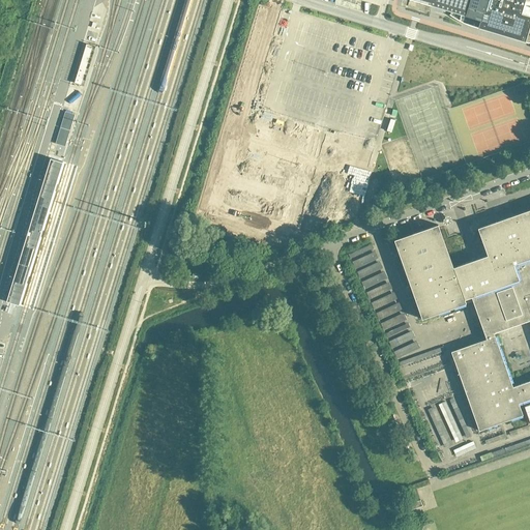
[(529,0),(413,0),(433,6),(460,13),(460,15),(460,21),(460,22),(461,22),(463,23),(464,23),(465,24),(466,24),(467,25),(469,25),(470,26),(472,27),(474,27),(475,28),(479,29),(494,33),(510,38),(522,41),(523,41),(525,42),(527,42),(528,42),(526,41),(527,36),(529,36),(529,0)]
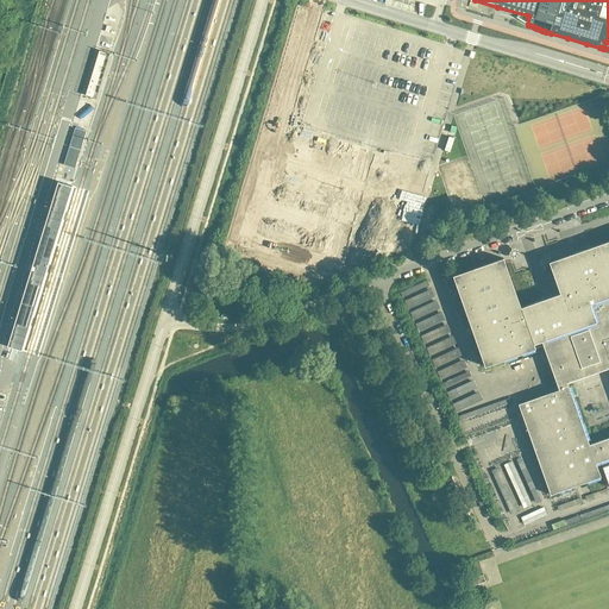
[(110,54),(99,50),(85,95),(96,99),(110,54)]
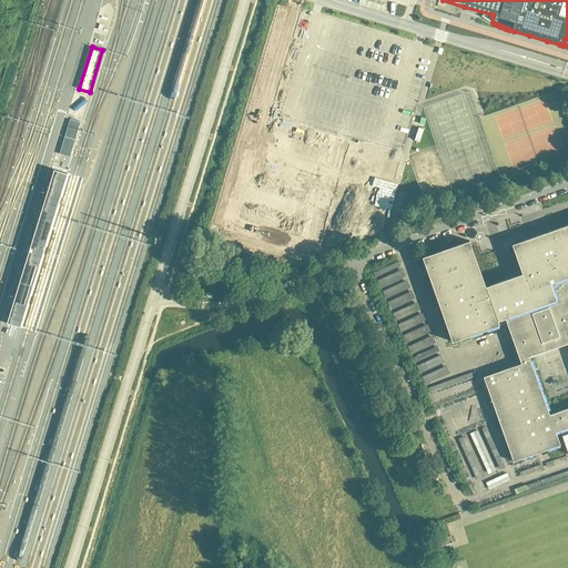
[(54,170),(8,323),(21,327),(68,174),(54,170)]
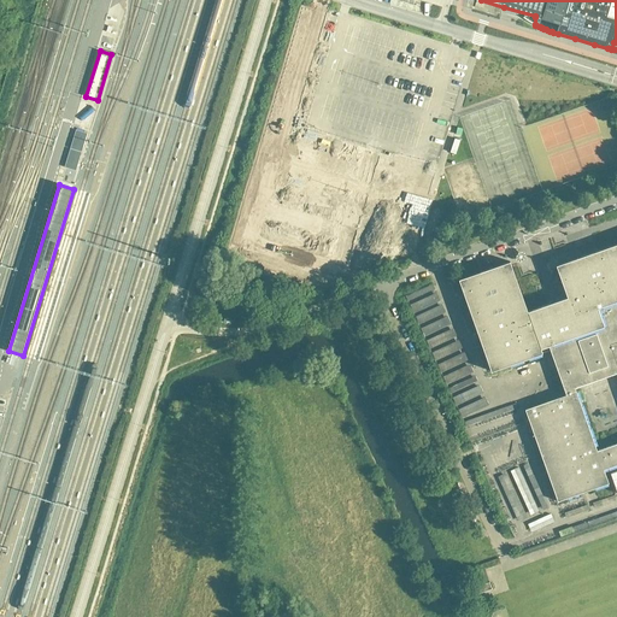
[(616,304),(616,301),(616,300),(616,244),(556,265),(568,298),(528,311),(510,262),(459,280),(492,371),(542,353),(541,348),(548,346),(566,394),(526,409),(558,501),(609,483),(604,469),(616,464),(616,304)]
